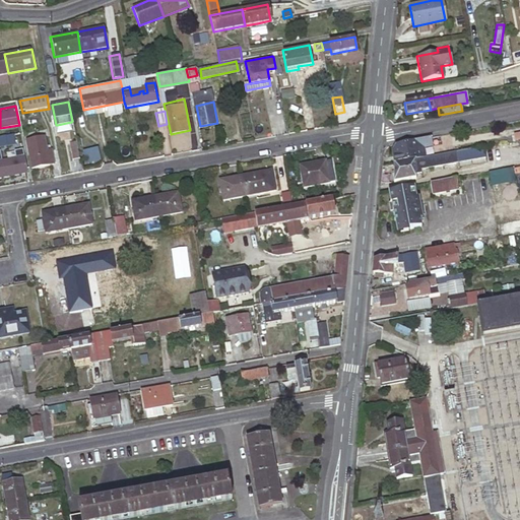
[(71,122),(57,125),(58,132),(73,129),(71,122)]
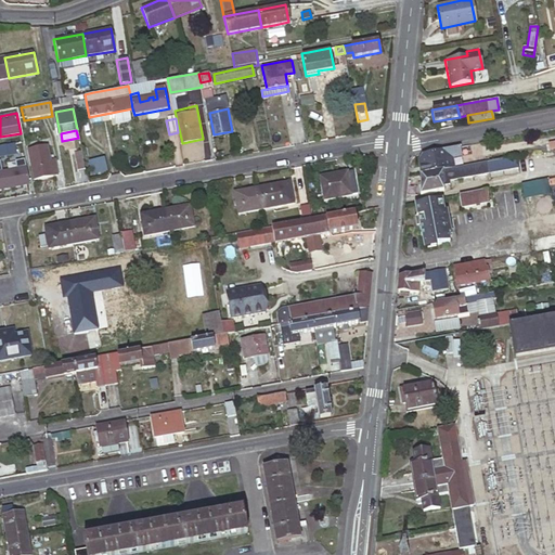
[(0,145),(0,156),(17,153),(16,143),(0,145)]
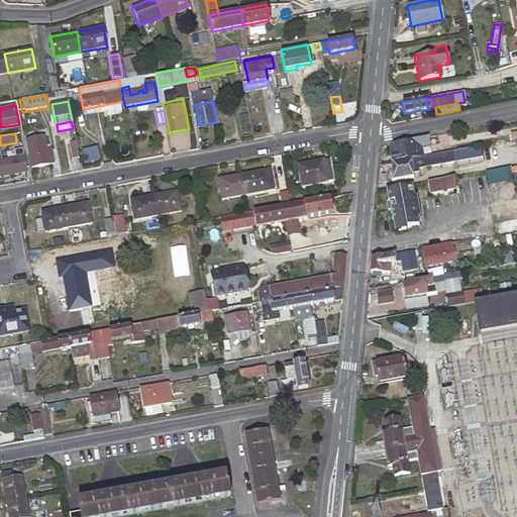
[(27,139),(32,168),(49,165),(49,163),(55,163),(52,148),(46,149),(44,136),(27,139)]
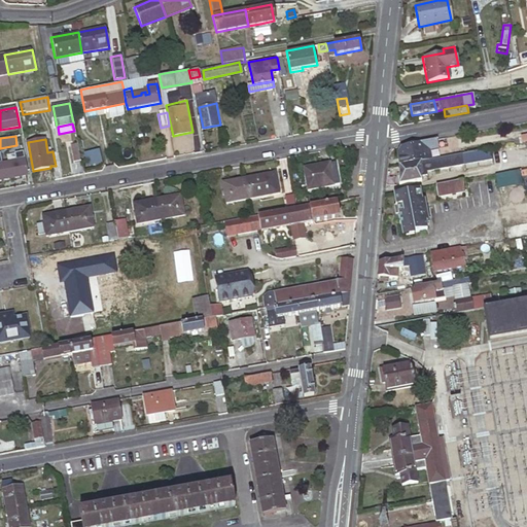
[(397,153),(400,165),(431,160),(429,149),(438,148),(436,140),(427,141),(400,147),(397,153)]
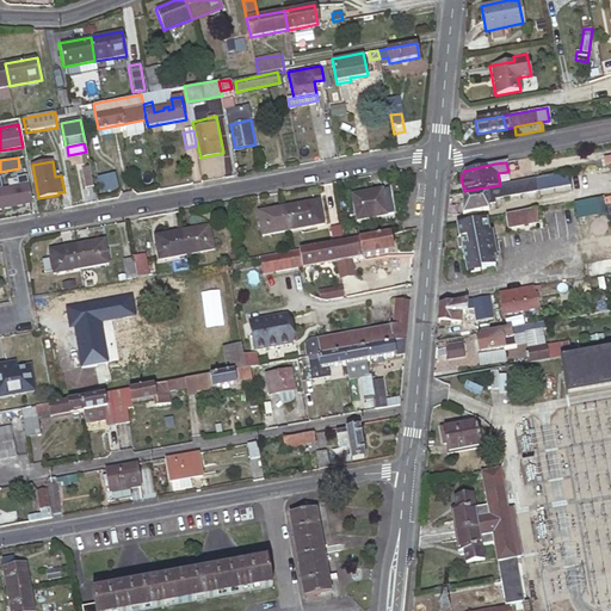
[(85,191),(96,190),(92,173),(81,174),(85,191)]
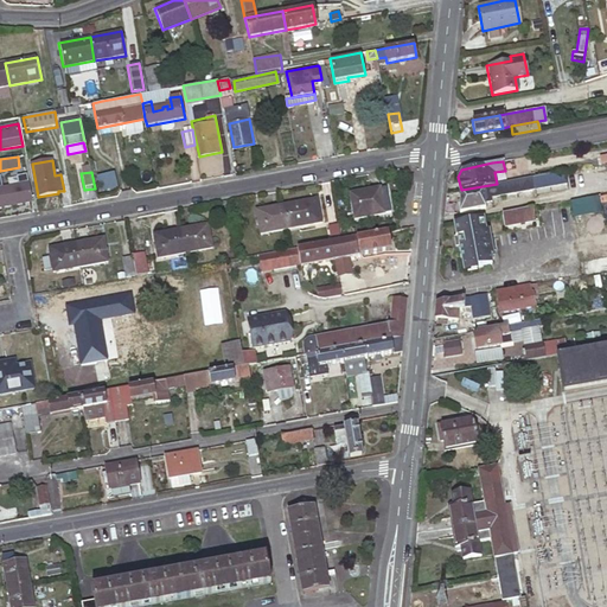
[(531,177),(532,187),(564,183),(562,172),(531,177)]
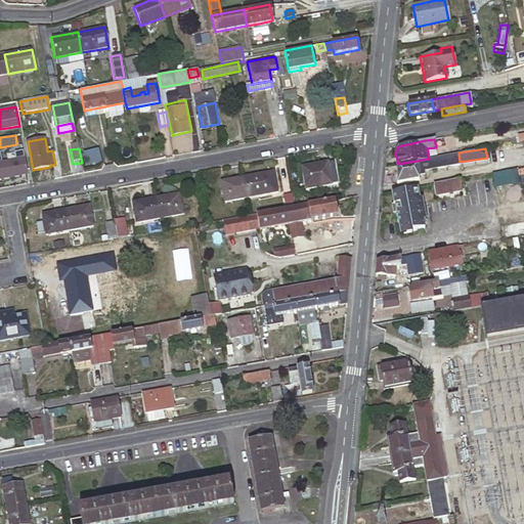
[(100,149),(84,154),(87,167),(103,164),(100,149)]
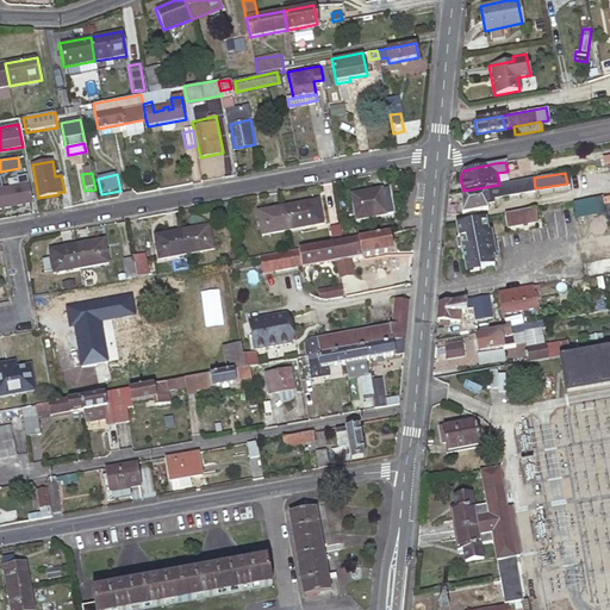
[(534,178),(517,181),(520,192),(535,188),(534,178)]
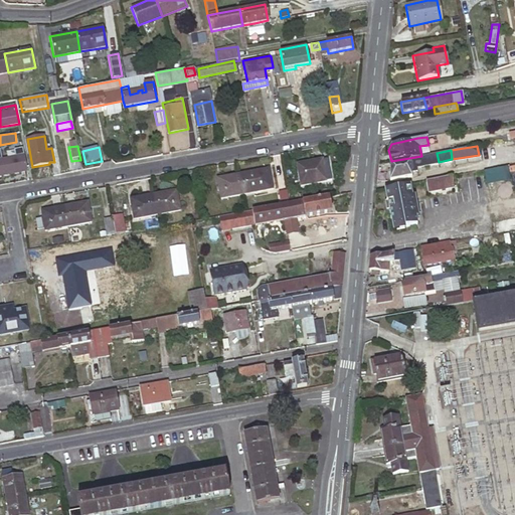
[(0,155),(0,175),(28,171),(24,151),(0,155)]
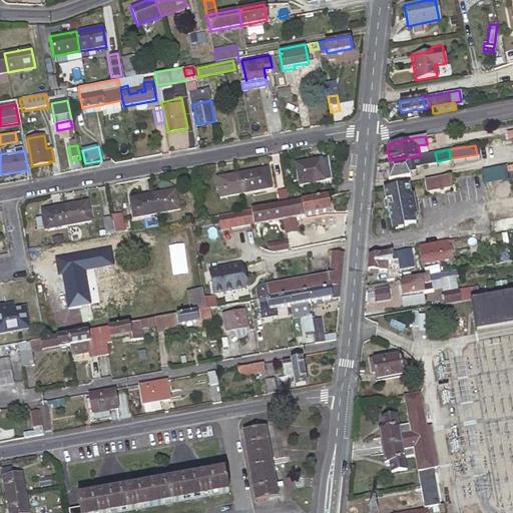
[(390,160),(389,161),(388,180),(409,176),(409,170),(413,169),(413,165),(437,161),(435,152),(420,155),(390,160)]
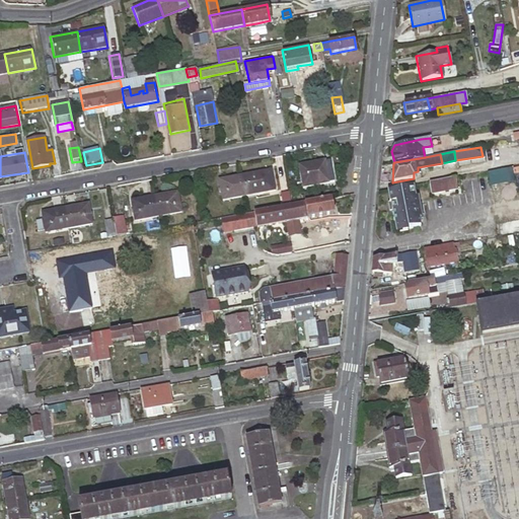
[(325,160),(299,165),(303,188),(332,181),(334,180),(332,172),(327,172),(325,160)]
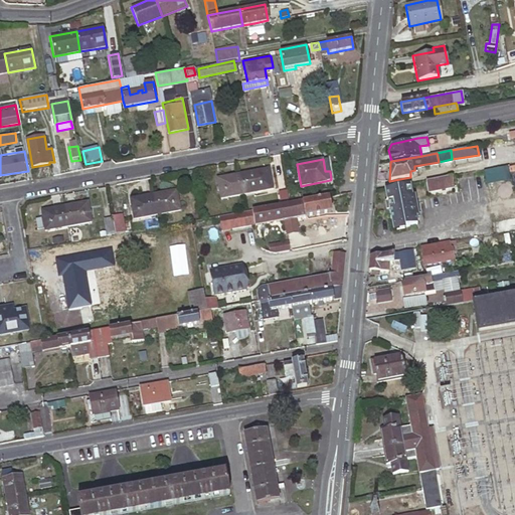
[(483,173),(486,189),(510,184),(507,169),(483,173)]
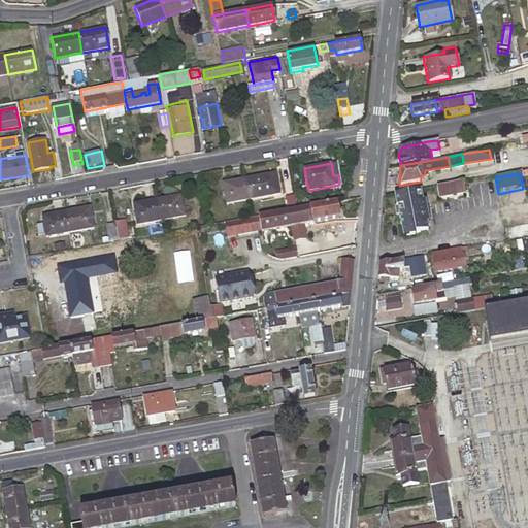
[(251,199),(274,195),(270,174),(246,178),(251,199)]
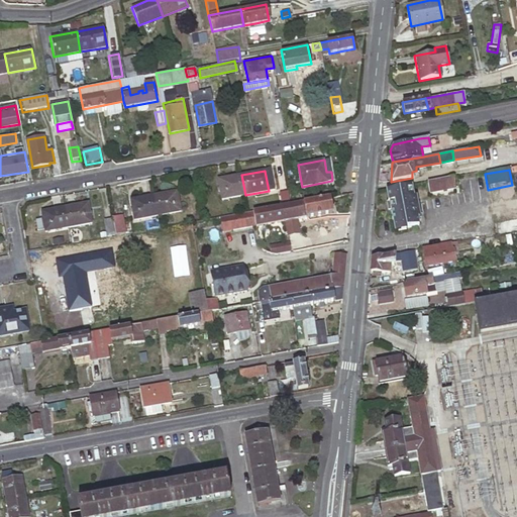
[(222,199),(245,195),(241,175),(218,179),(222,199)]
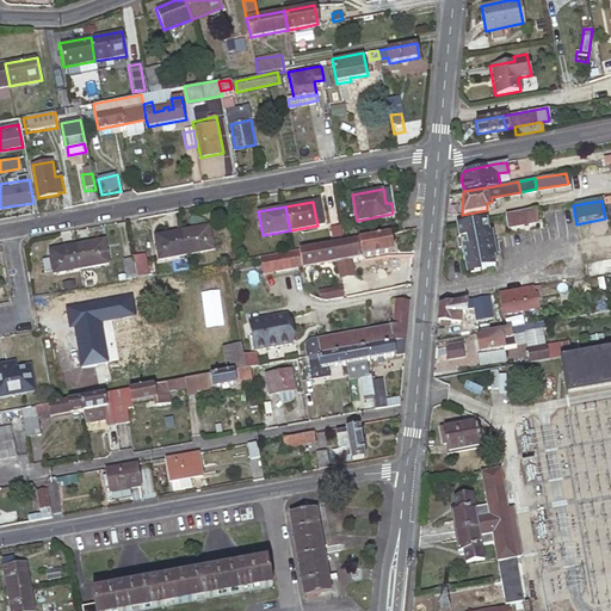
[(535,210),(505,216),(507,229),(537,223),(535,210)]
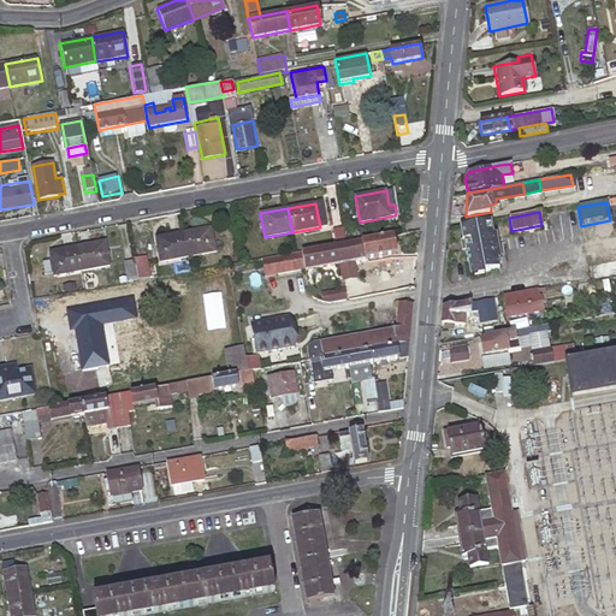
[(491,220),(461,226),(463,240),(465,250),(469,273),(499,267),(497,259),(496,249),(501,248),(497,232),(492,234),(491,220)]
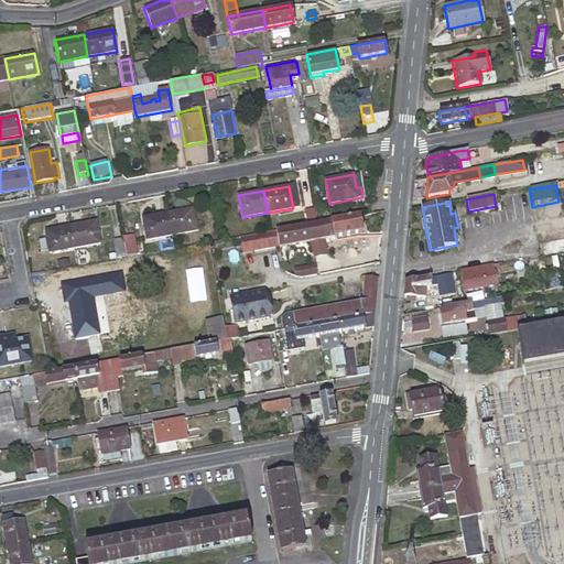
[(303,208),(306,225),(308,224),(315,223),(312,206),(303,208)]
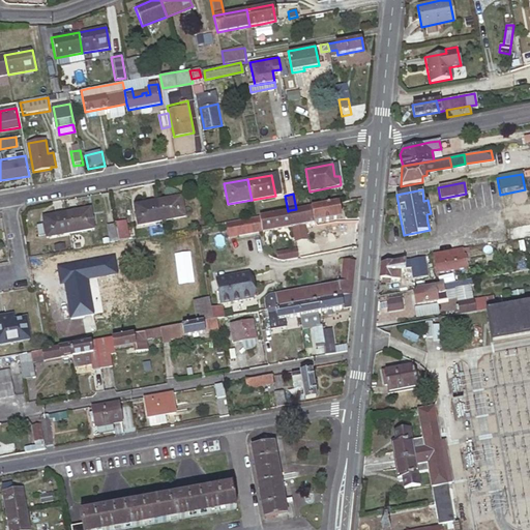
[(308,200),(310,207),(339,202),(336,195),(308,200)]
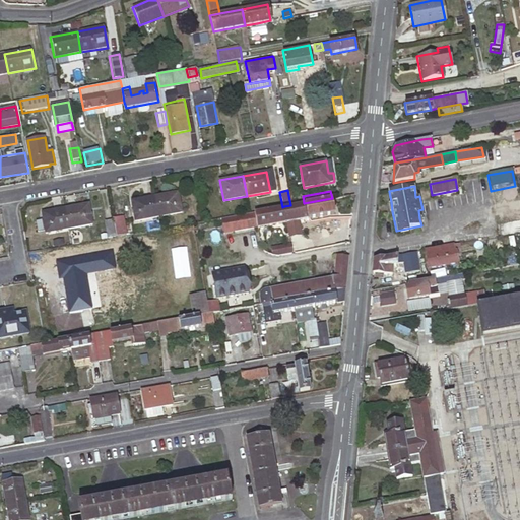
[(158,216),(182,212),(179,192),(155,196),(158,216)]
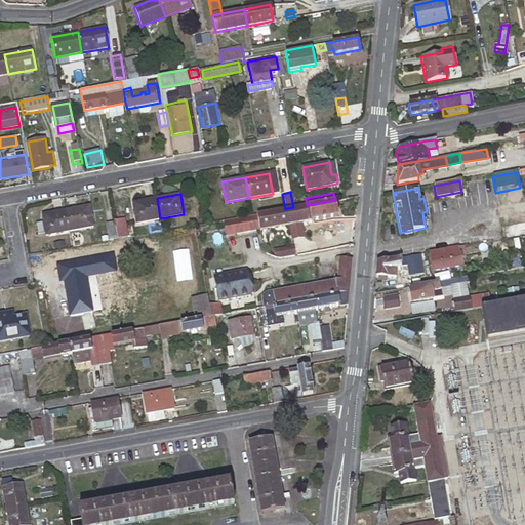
[(136,223),(160,218),(157,198),(132,202),(136,223)]
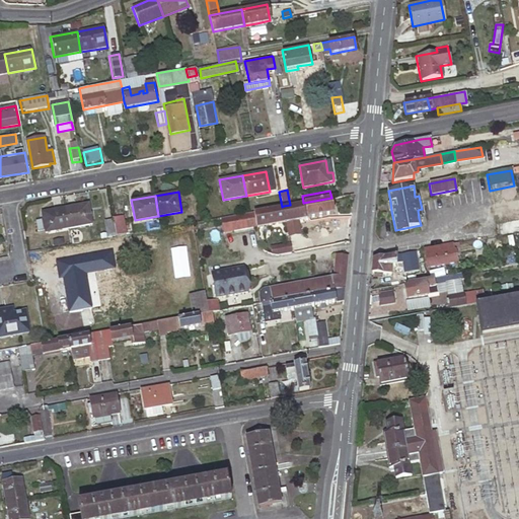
[(290,205),(284,206),(287,222),(289,236),(300,234),(298,220),(334,214),(331,198),(303,203),(293,205),(290,205)]
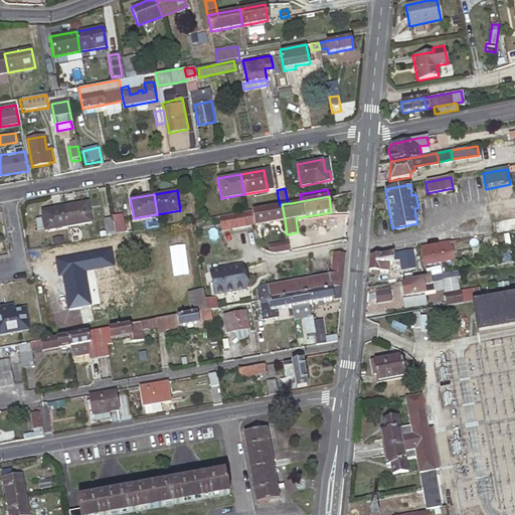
[(68,226),(92,222),(88,202),(64,206),(68,226)]
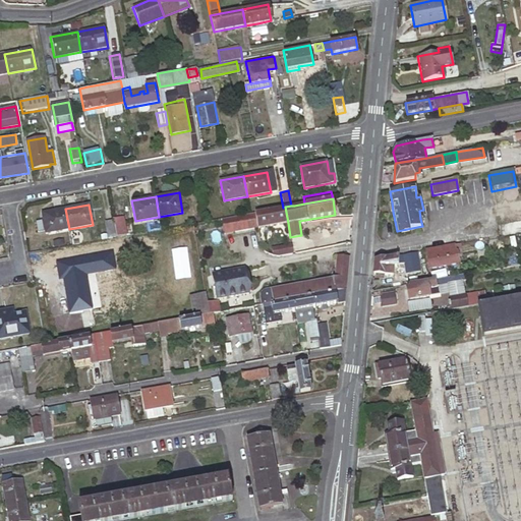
[(285,207),(283,208),(254,212),(257,229),(288,223),(285,207)]
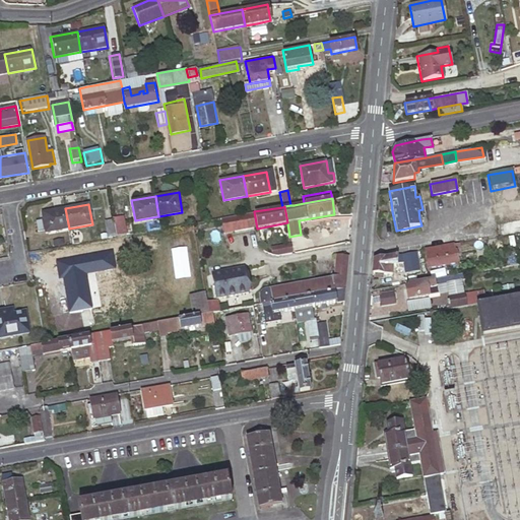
[(46,233),(69,229),(65,208),(42,212),(43,215),(45,230),(46,233)]
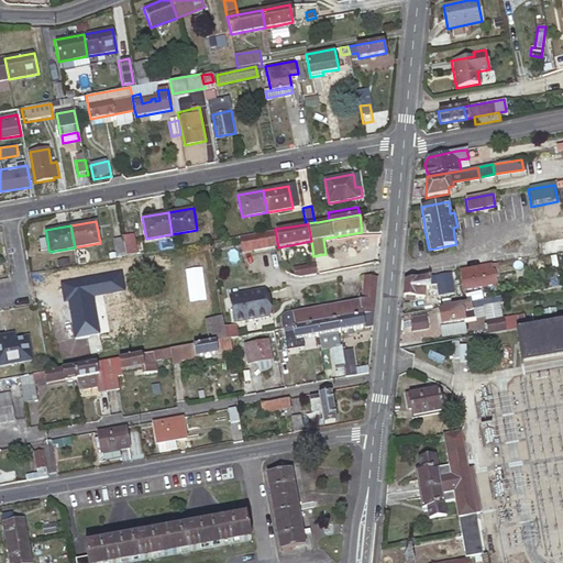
[(271,230),(247,234),(250,252),(278,247),(275,229),(271,230)]
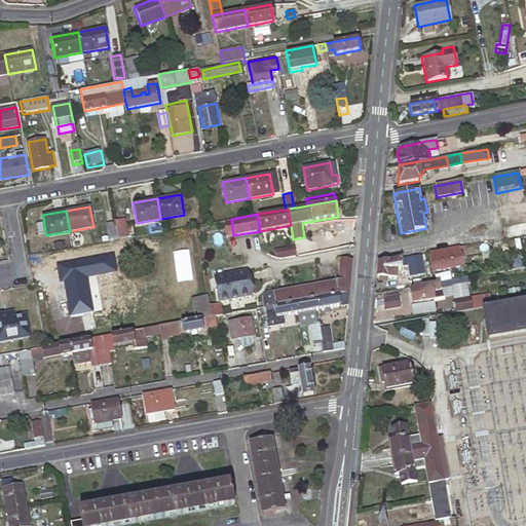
[(39,233),(45,232),(43,218),(36,220),(39,233)]
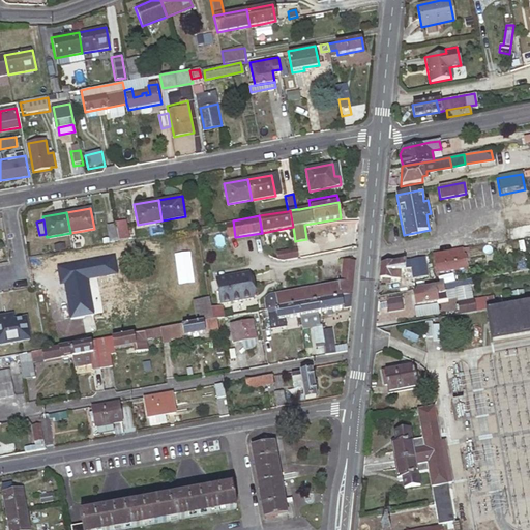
[(129,239),(125,221),(115,223),(118,241),(129,239)]
